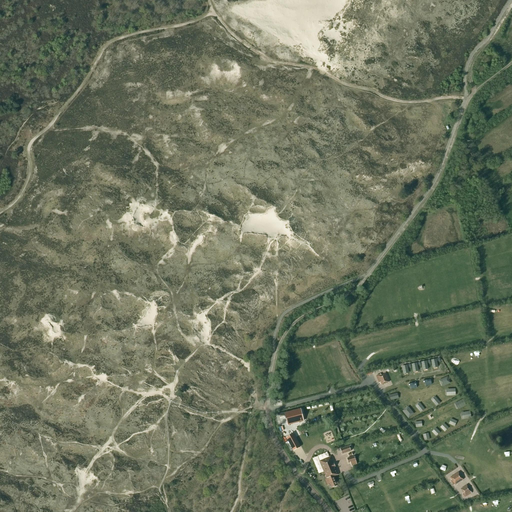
[(389,382),(386,374),(378,377),(382,385),(389,382)]
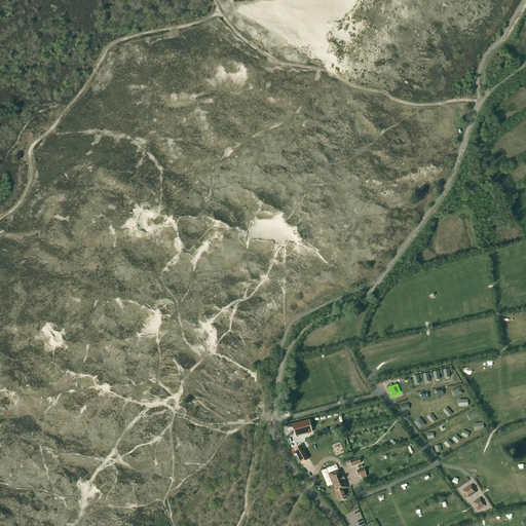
[(459,387),(451,391),(454,398),(462,393),(459,387)]
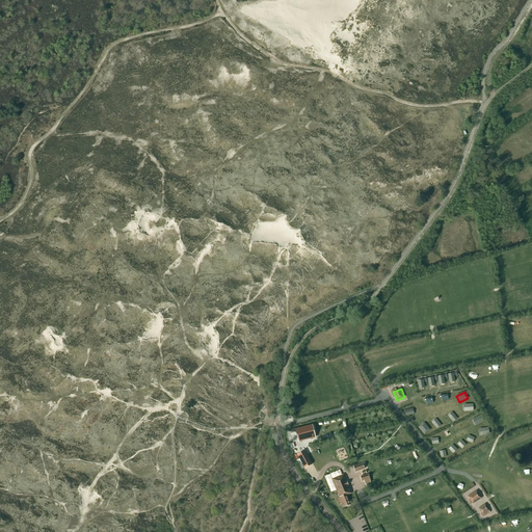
[(448,416),(453,422),(457,418),(452,413),(448,416)]
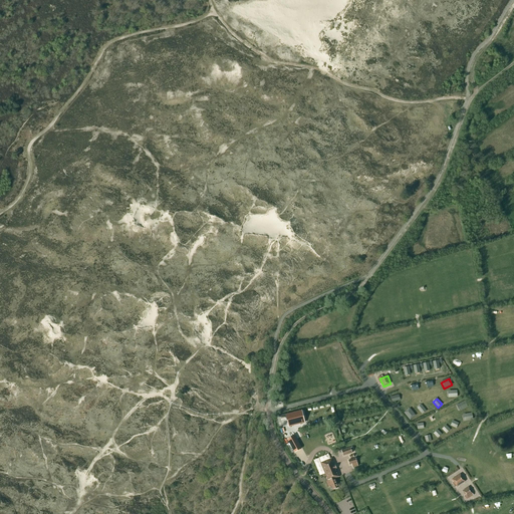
[(465,402),(457,406),(460,411),(467,407),(465,402)]
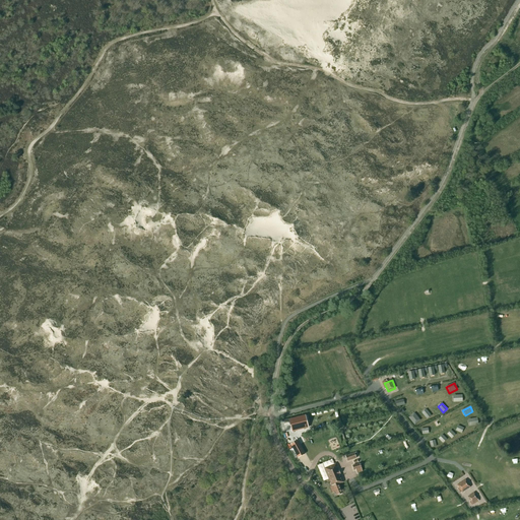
[(421,412),(427,419),(431,415),(426,409),(421,412)]
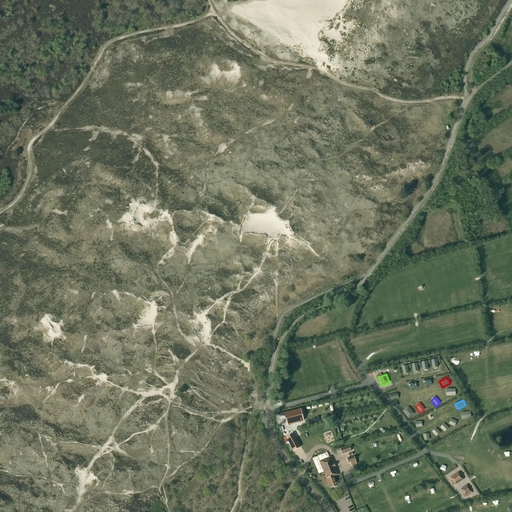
[(403,411),(409,418),(413,414),(408,407),(403,411)]
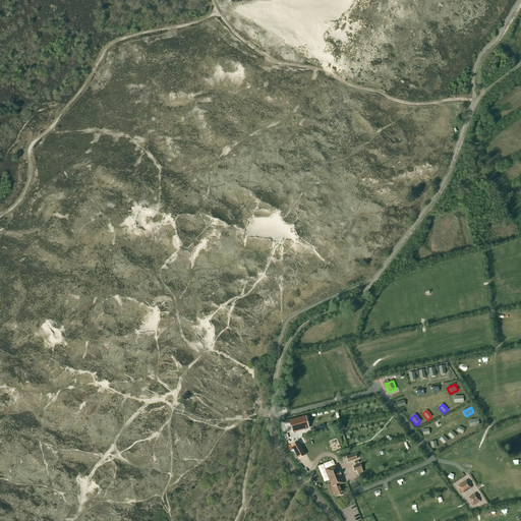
[(305,416),(290,420),(293,432),(309,428),(305,416)]
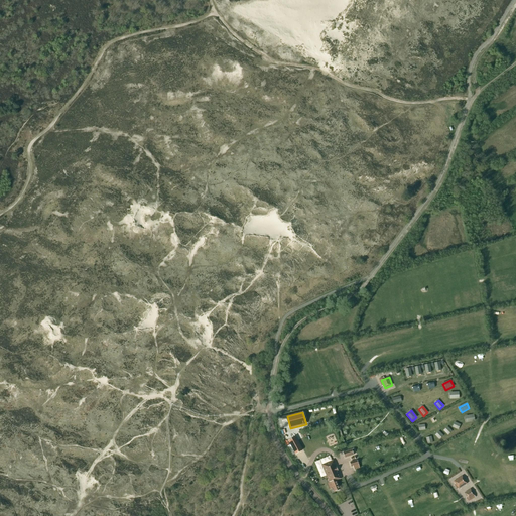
[(443,430),(448,435),(452,431),(447,426),(443,430)]
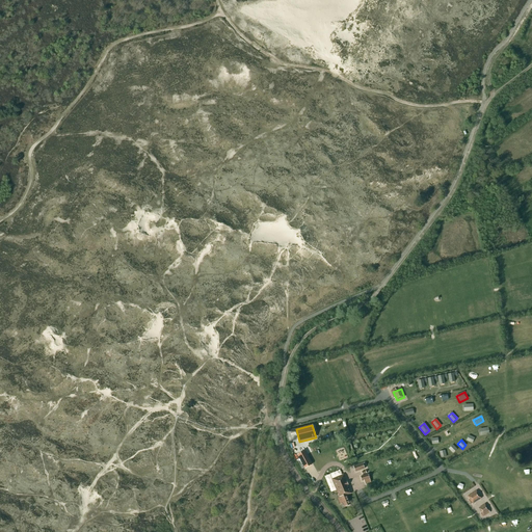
[(449,449),(453,453),(457,450),(453,445),(449,449)]
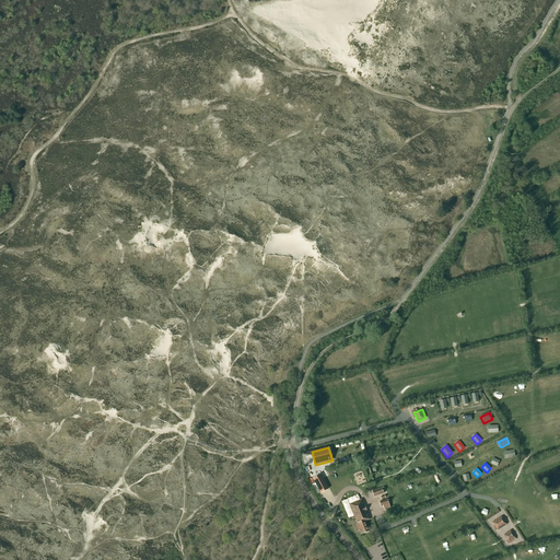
[(328,489),(321,475),(313,479),(321,493),(328,489)]
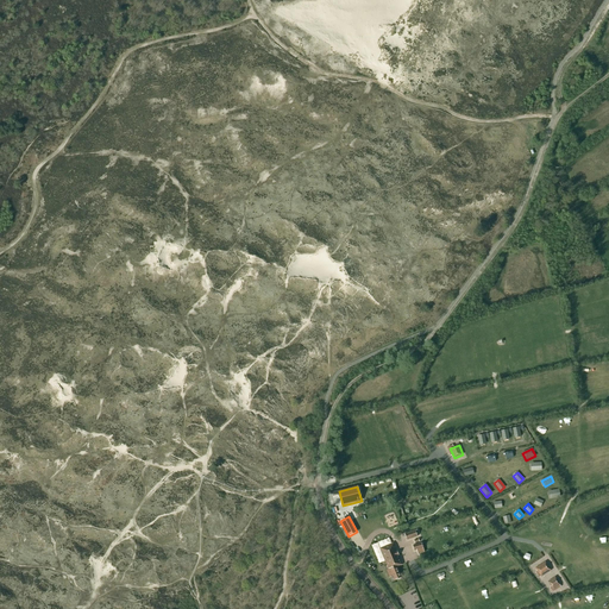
[(418,537),(415,531),(405,534),(407,540),(418,537)]
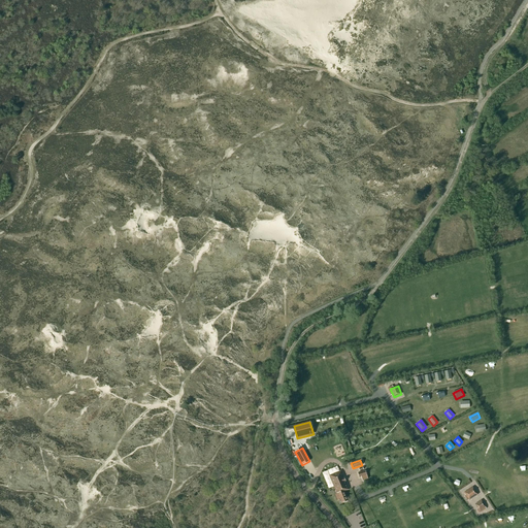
[(350,490),(341,470),(329,475),(337,494),(336,495),(338,500),(340,499),(342,503),(349,501),(344,492),(350,490)]
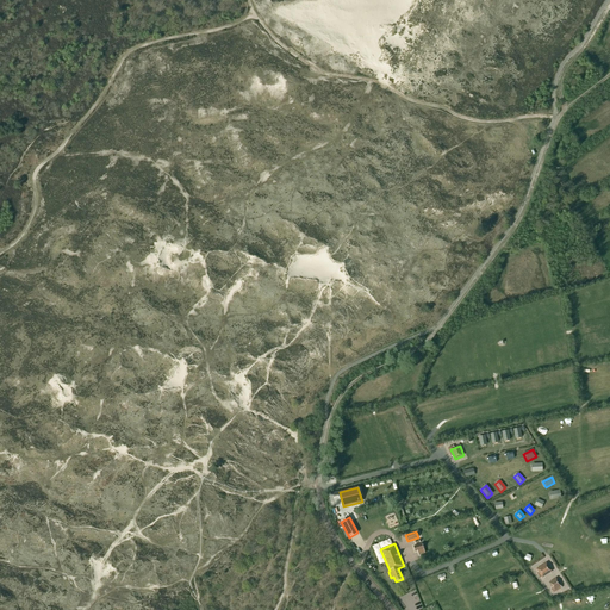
[(425,553),(423,543),(414,546),(416,552),(417,551),(418,555),(425,553)]
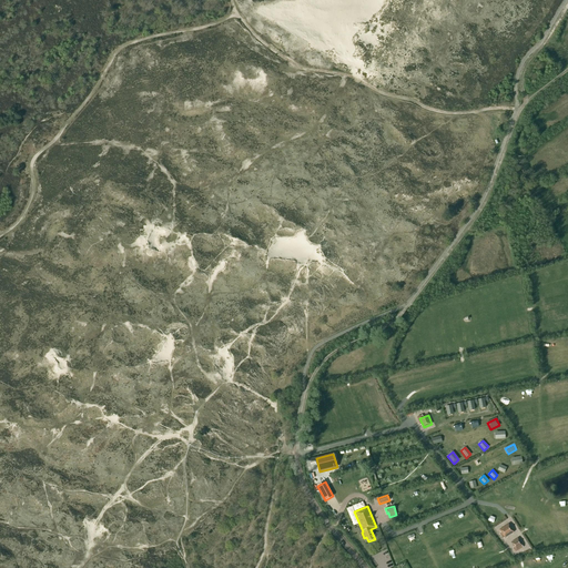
[(505,538),(514,531),(509,524),(499,529),(505,538)]
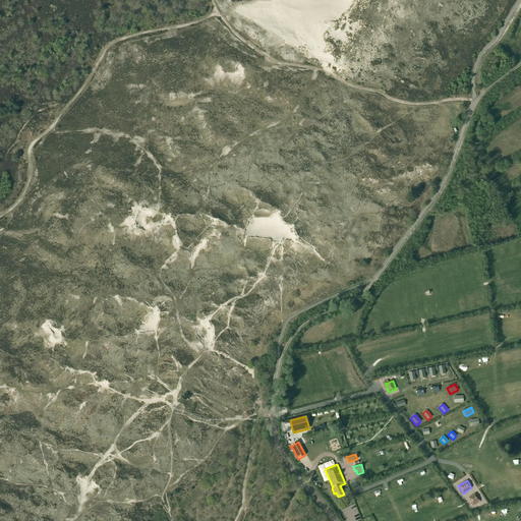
[(479,501),(475,494),(469,498),(473,505),(479,501)]
